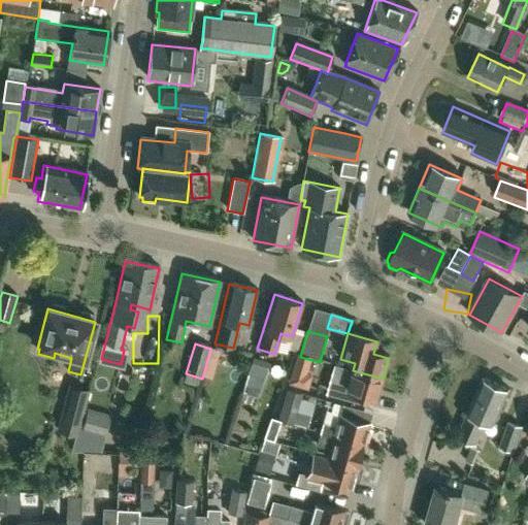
[(257,399),(267,365),(252,361),(241,394),(257,399)]
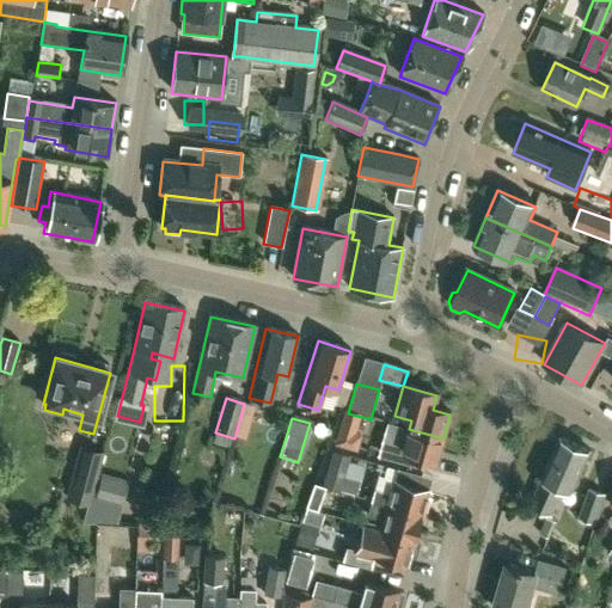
[(418,460),(436,465),(444,438),(409,429),(390,424),(381,455),(417,465),(418,460)]
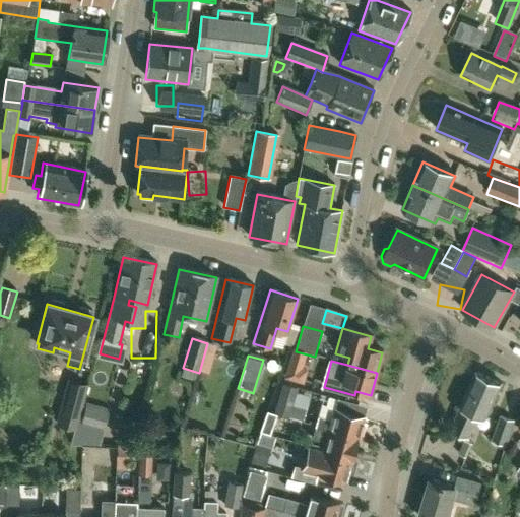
[(284,379),(302,384),(305,373),(287,367),(284,379)]
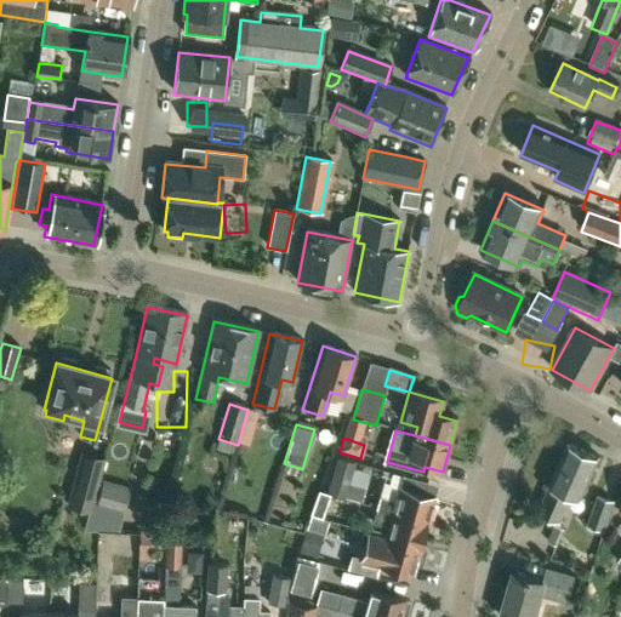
[(581,500),(598,460),(567,446),(536,514),(559,524),(571,496),(581,500)]
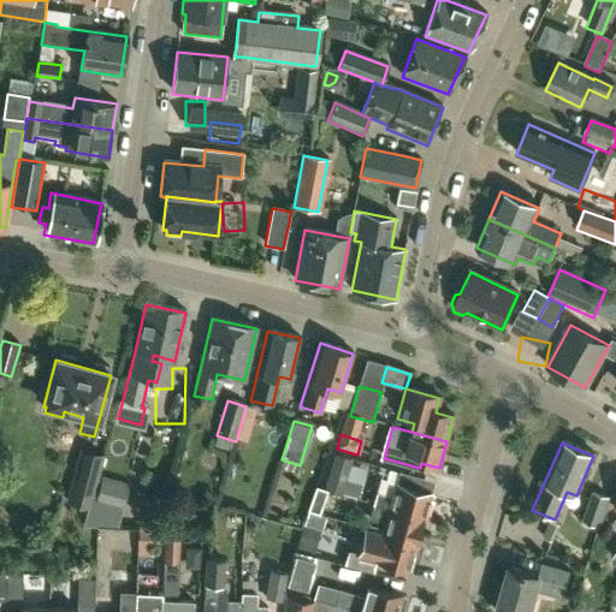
[(90,511),(105,457),(80,450),(66,505),(90,511)]
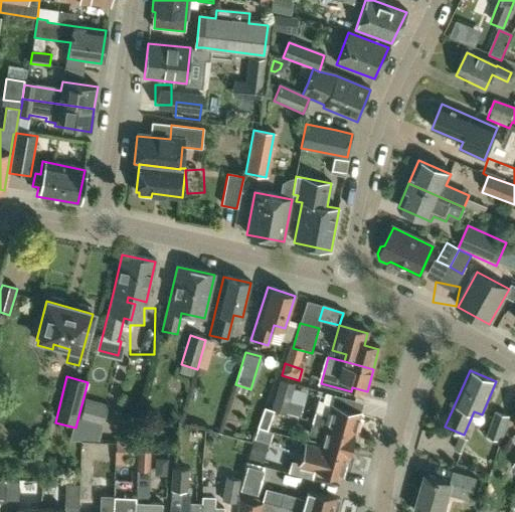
[(295,386),(281,381),(272,411),(286,415),(295,386)]
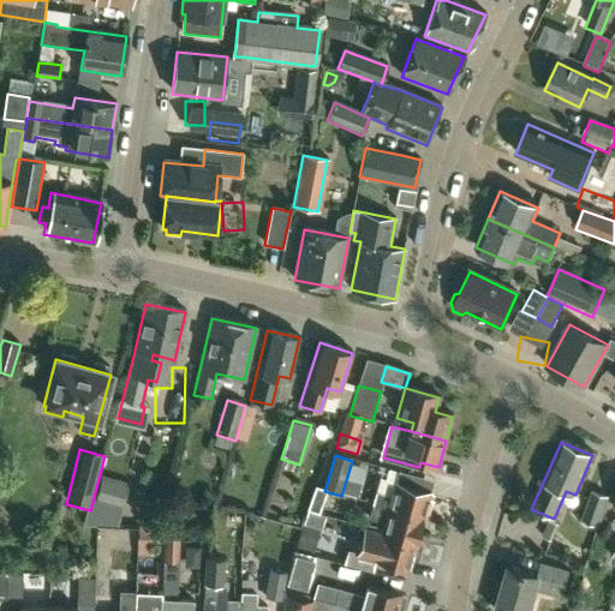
[(280,492),(284,472),(268,469),(264,490),(280,492)]
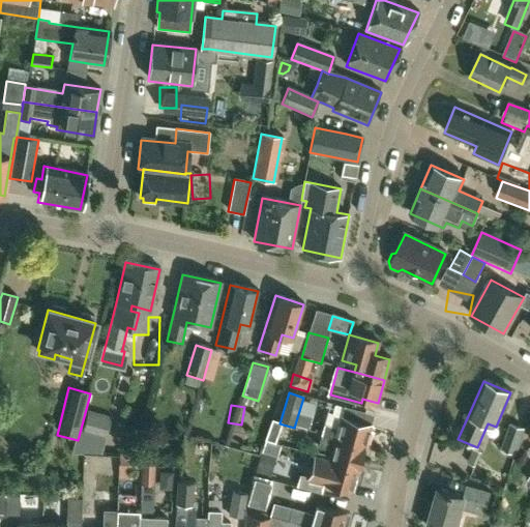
[(342,417),(339,429),(324,425),(321,436),(344,442),(364,447),(371,426),(342,417)]
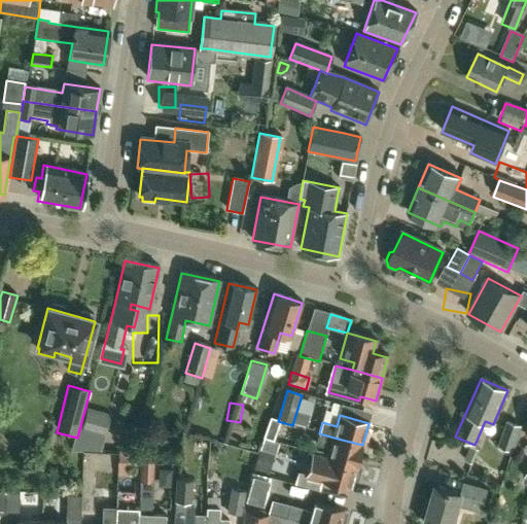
[(271,420),(265,440),(273,443),(280,423),(271,420)]
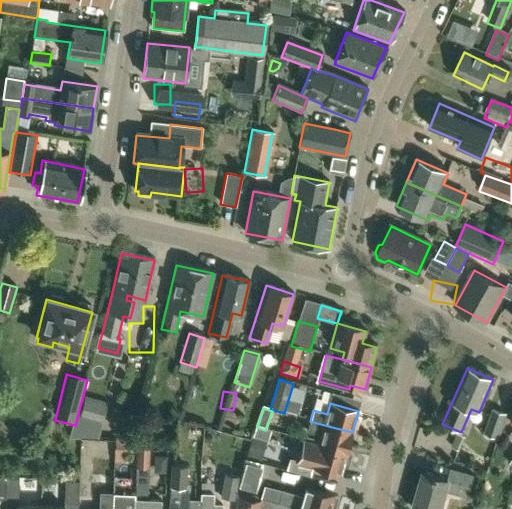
[(497,439),(506,415),(494,410),(485,435),(497,439)]
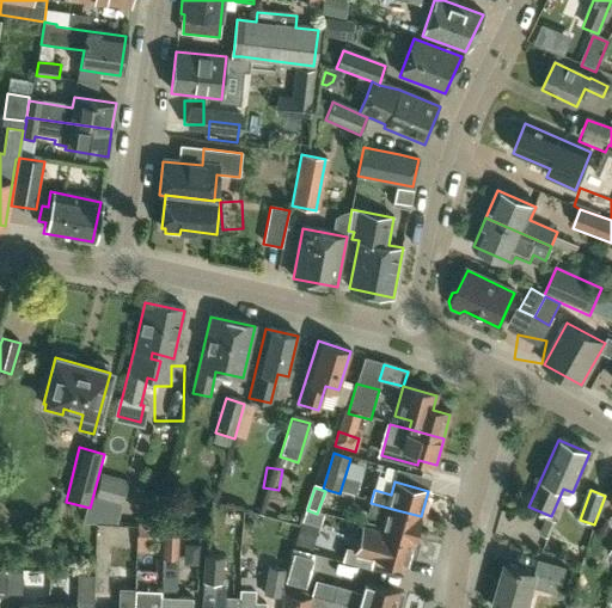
[(367,516),(384,521),(380,533),(414,542),(421,516),(397,510),(371,503),(367,516)]
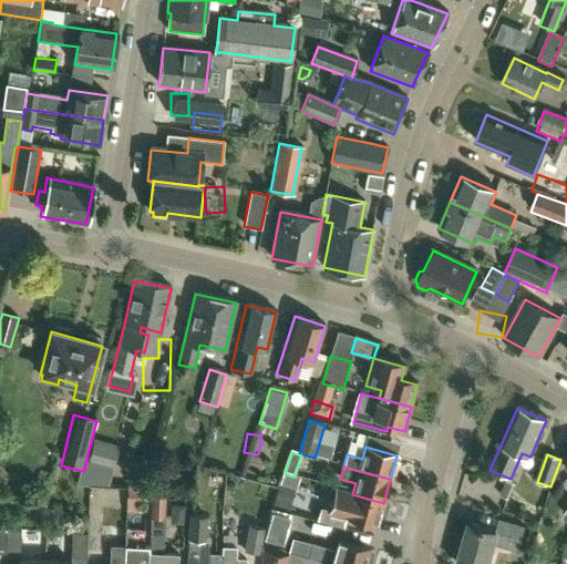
[(295,491),(278,485),(271,510),(288,514),(295,491)]
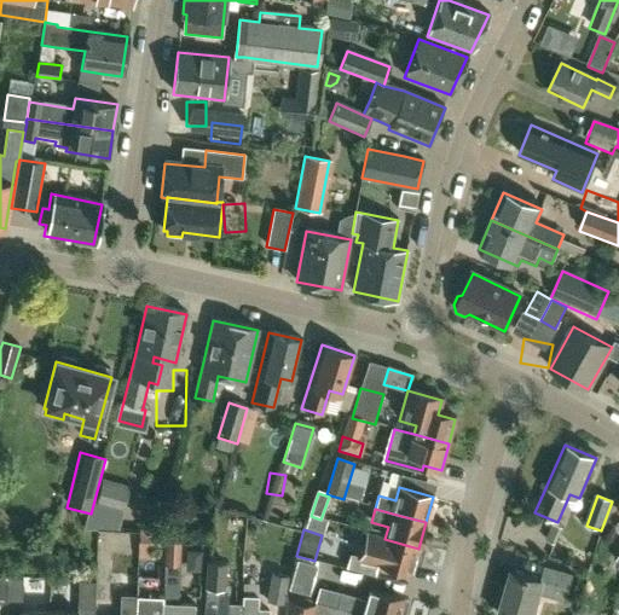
[(424,550),(418,549),(385,539),(368,534),(360,558),(411,573),(415,564),(420,566),(424,550)]
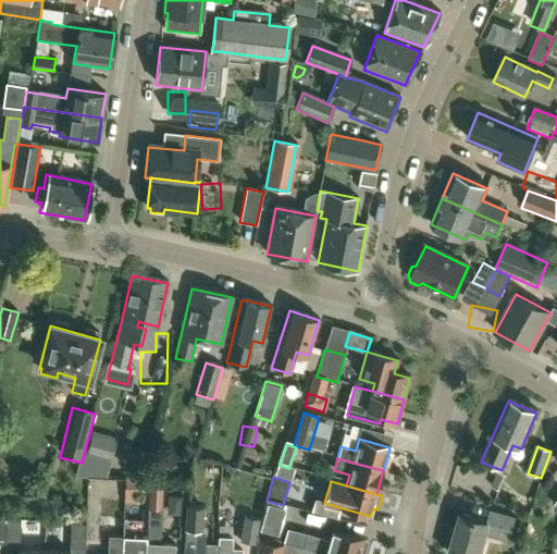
[(131,505),(158,504),(157,487),(130,489),(131,505)]
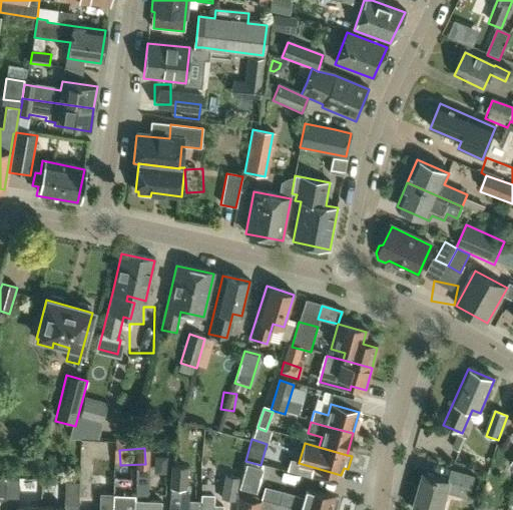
[(145,449),(144,470),(154,470),(154,449),(145,449)]
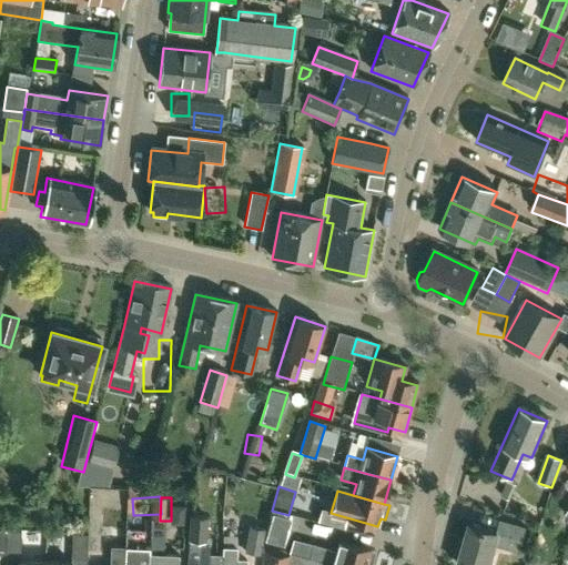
[(190,517),(189,544),(206,544),(208,518),(190,517)]
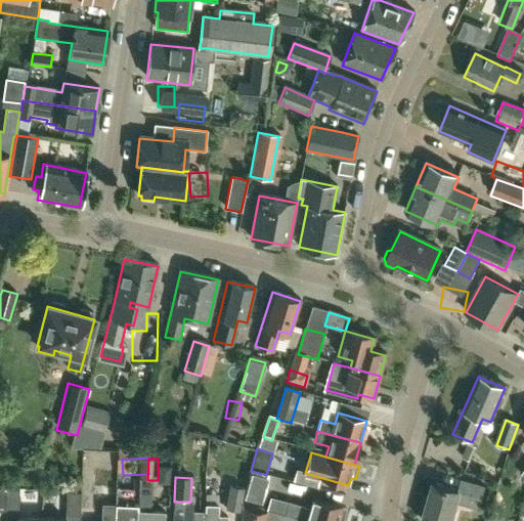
[(478,510),(484,488),(461,481),(459,490),(433,484),(424,520),(450,520),(455,504),(478,510)]
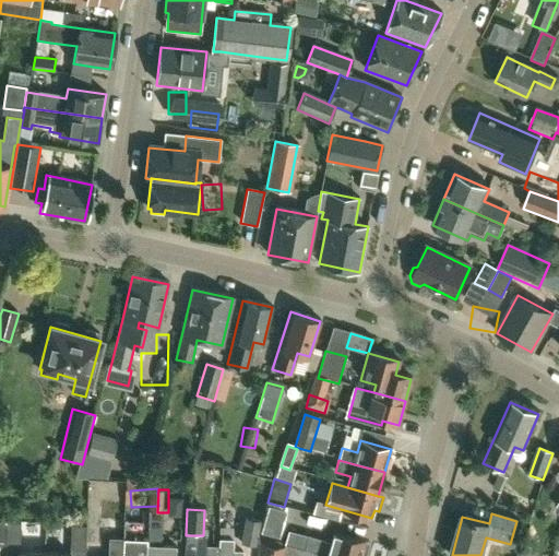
[(241,545),(257,548),(262,523),(246,520),(241,545)]
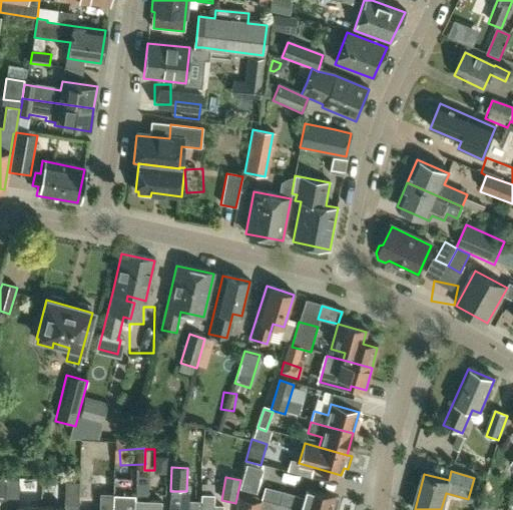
[(5,480),(3,509),(41,509),(41,508),(17,507),(19,481),(5,480)]
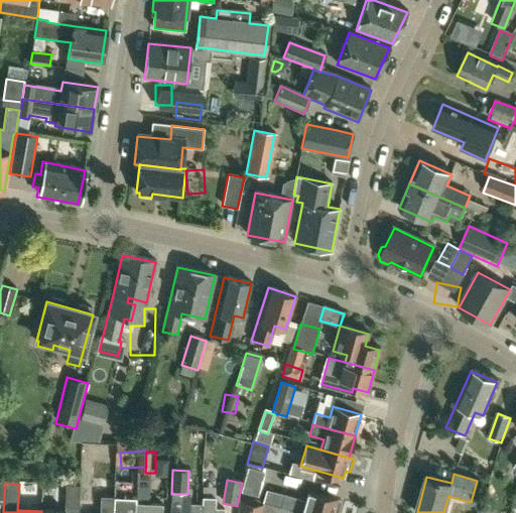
[(67,487),(66,510),(79,510),(80,487),(67,487)]
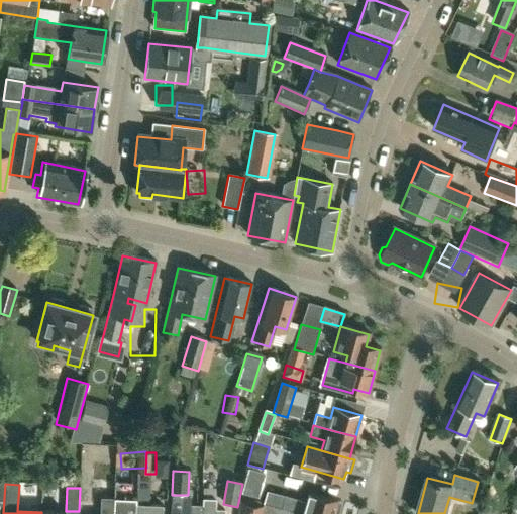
[(282,508),(290,511),(298,513),(337,513),(339,510),(335,509),(337,501),(308,493),(306,502),(286,497),(282,508)]
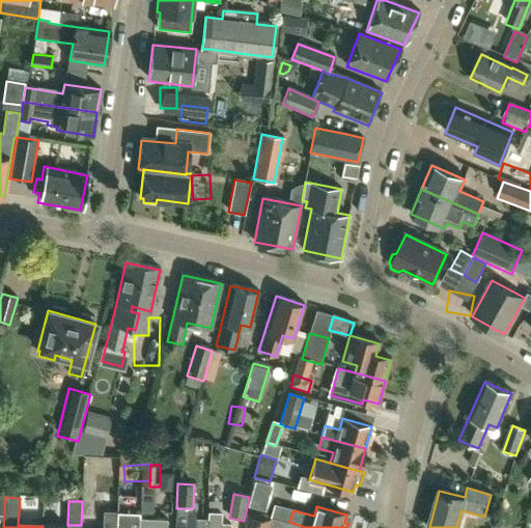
[(220,527),(220,511),(206,510),(206,519),(206,527),(220,527)]
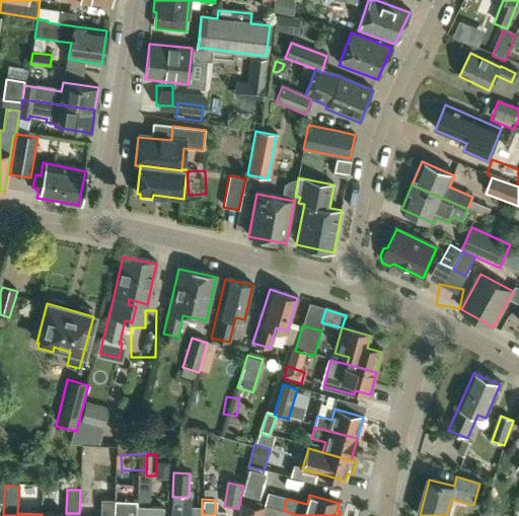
[(112,515),(113,501),(100,500),(99,515),(112,515)]
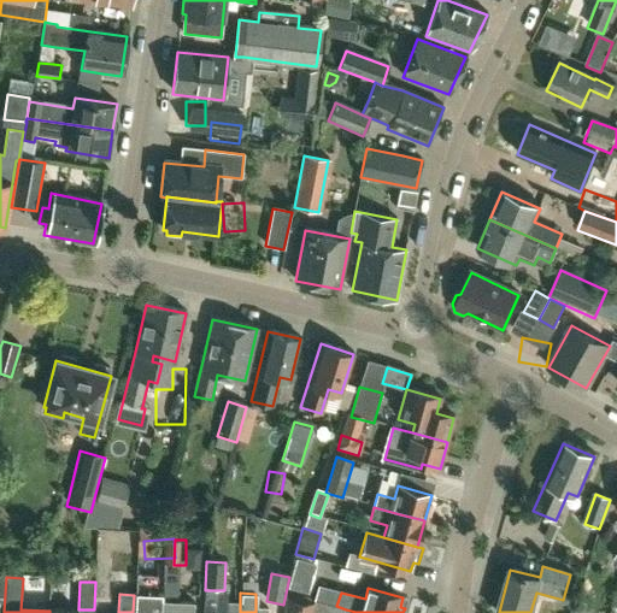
[(160,612),(162,602),(162,596),(134,595),(133,612),(160,612)]
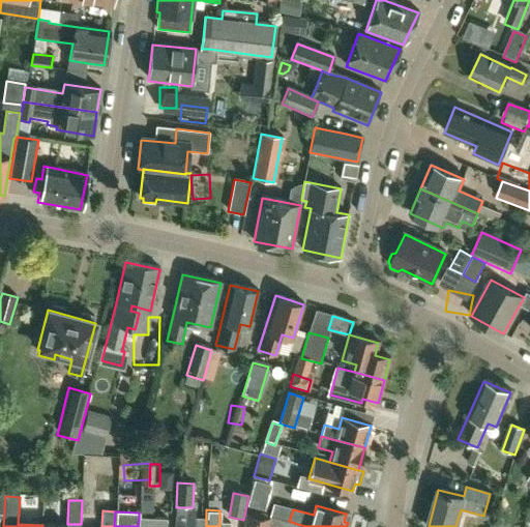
[(206,526),(206,518),(195,517),(194,526),(206,526)]
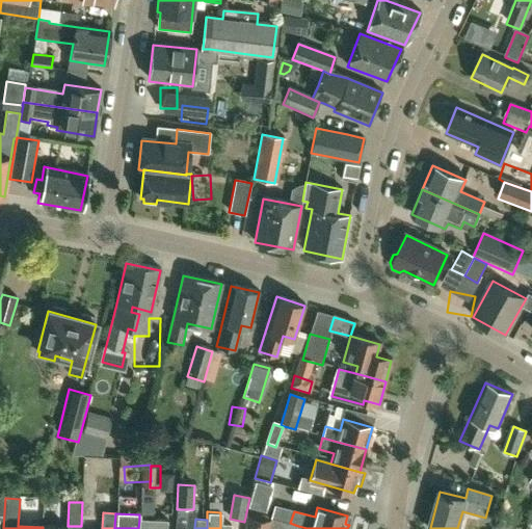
[(268,528),(269,520),(246,519),(245,528),(268,528)]
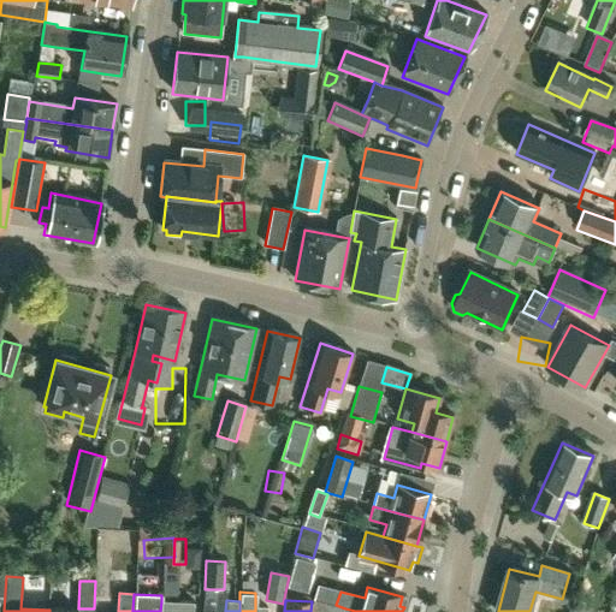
[(194,611),(195,602),(161,601),(160,611),(194,611)]
